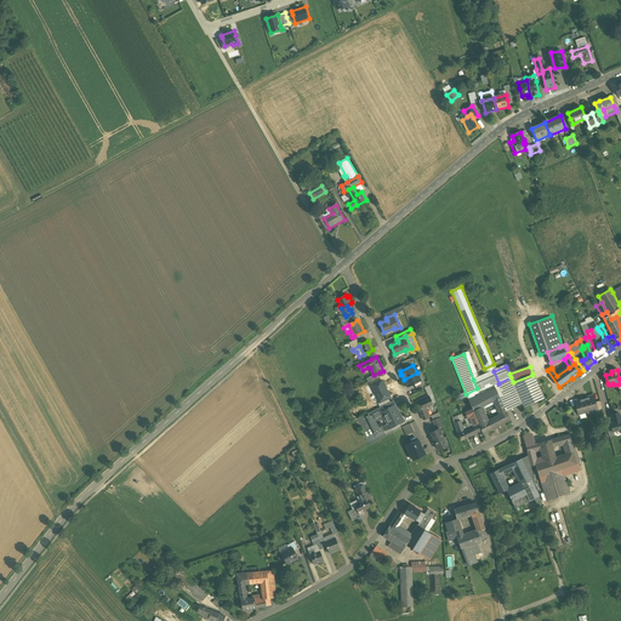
[(494,371),(473,380),(477,388),(484,385),(488,392),(489,391),(495,388),(494,386),(499,383),(494,371)]
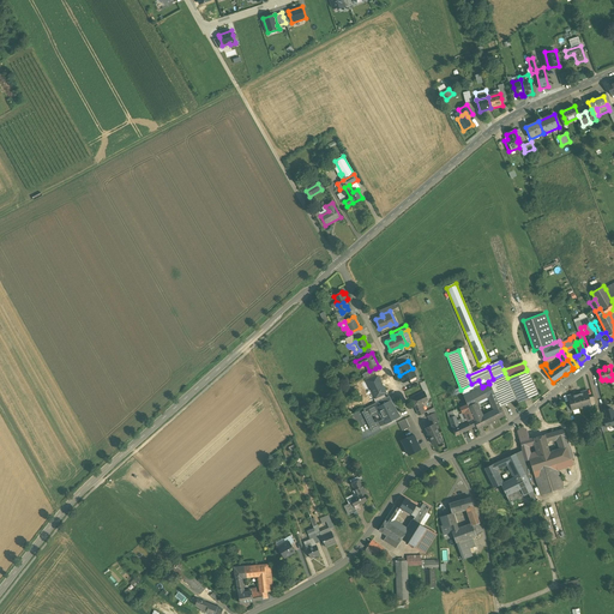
[(413,368),(399,375),(401,379),(401,380),(402,383),(403,383),(409,379),(416,377),(413,368)]
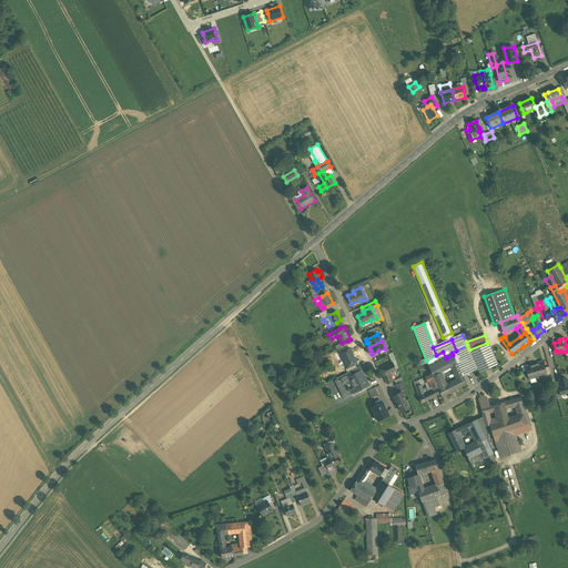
[(487,343),(469,350),(478,369),(478,371),(479,373),(498,365),(488,342),(487,342),(487,343)]
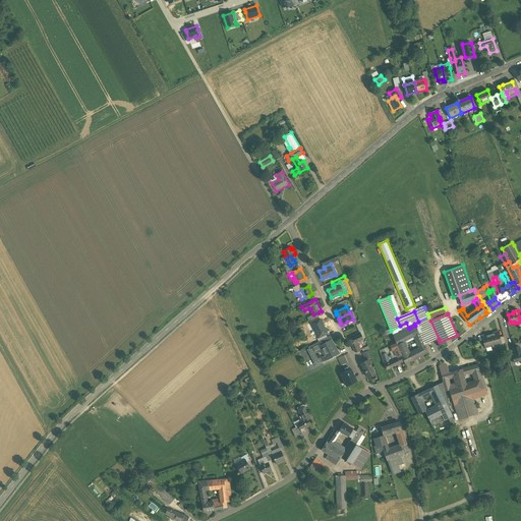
[(428,316),(418,322),(428,344),(439,339),(430,321),(428,316)]
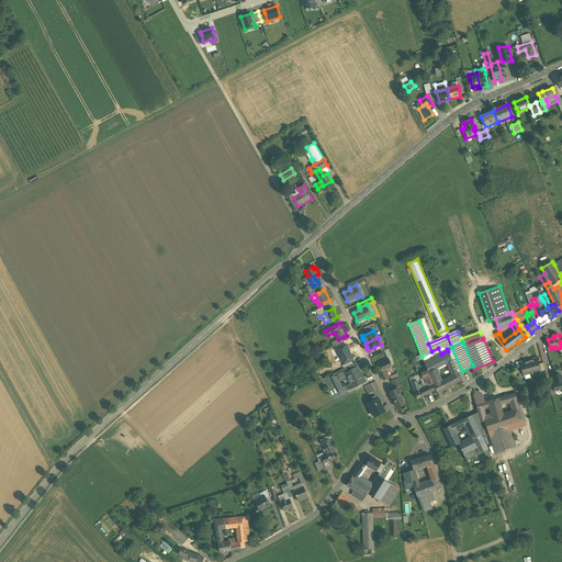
[(346,345),(336,349),(344,364),(351,361),(353,360),(346,345)]
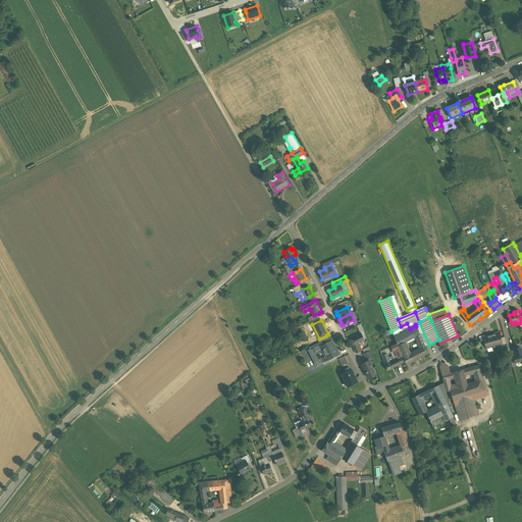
[(419,322),(415,324),(416,326),(425,347),(429,345),(419,322)]
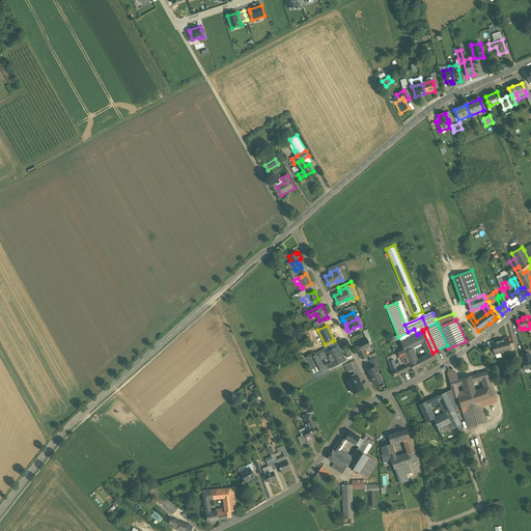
[(408,332),(398,337),(401,343),(417,335),(414,329),(408,332)]
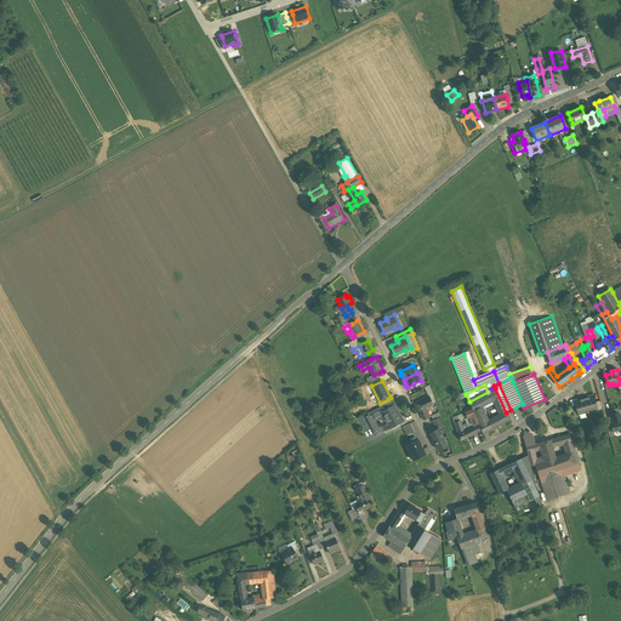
[(506,412),(495,388),(489,391),(494,400),(495,400),(501,415),(502,417),(507,415),(506,412)]
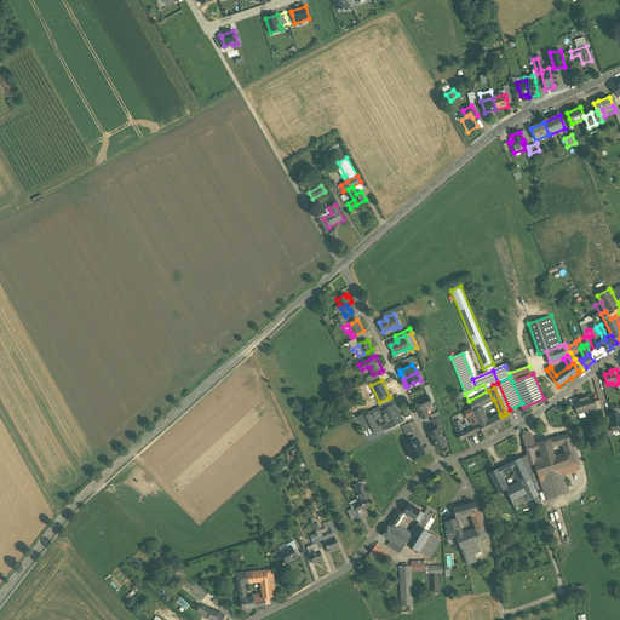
[(487,391),(469,401),(471,409),(472,411),(481,406),(493,400),(488,390),(487,391)]
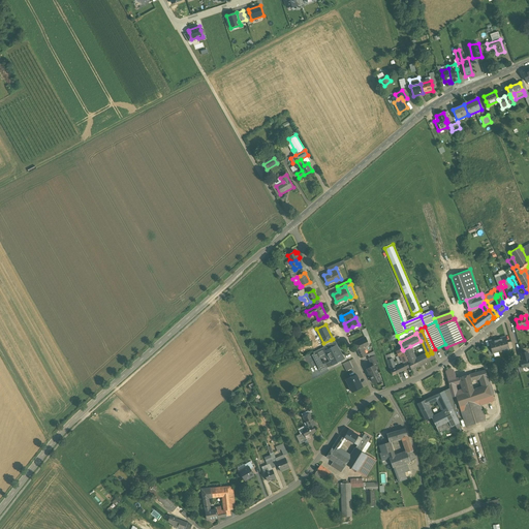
[(361,339),(353,342),(361,358),(366,355),(363,347),(368,344),(365,337),(361,339)]
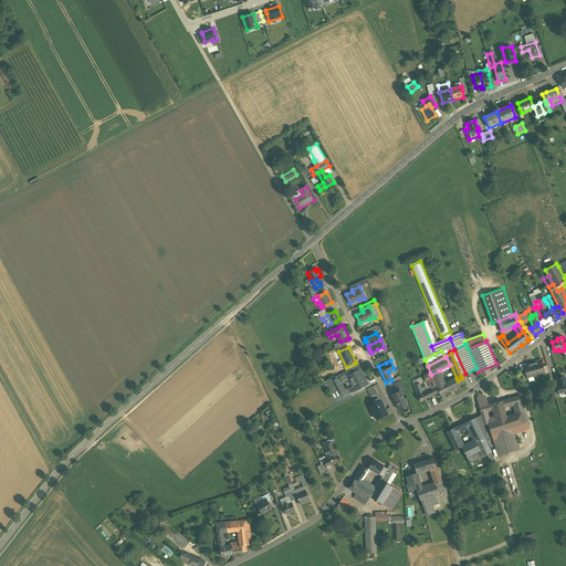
[(541,360),(535,362),(536,363),(532,364),(535,375),(544,373),(544,371),(543,367),(541,360)]
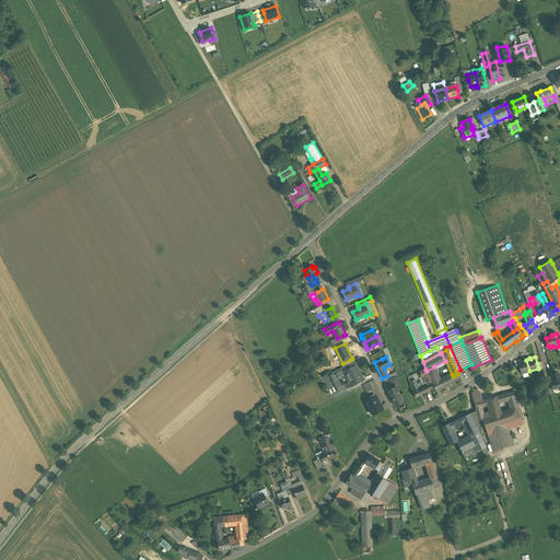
[(526,360),(523,361),(523,360),(517,361),(520,368),(521,373),(522,373),(529,371),(526,360)]
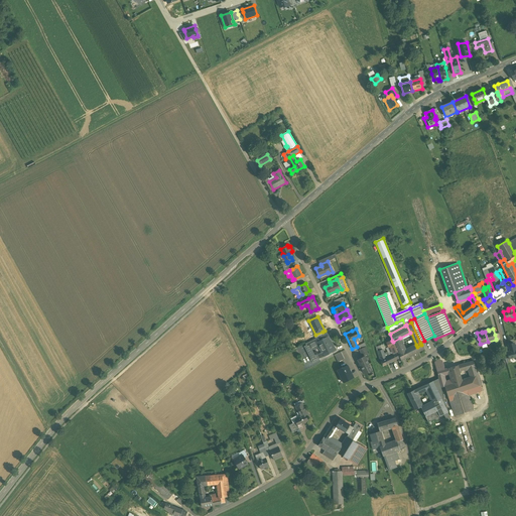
[(324,357),(335,351),(328,337),(326,338),(317,342),(315,339),(305,344),(306,346),(304,347),(312,363),(324,357)]
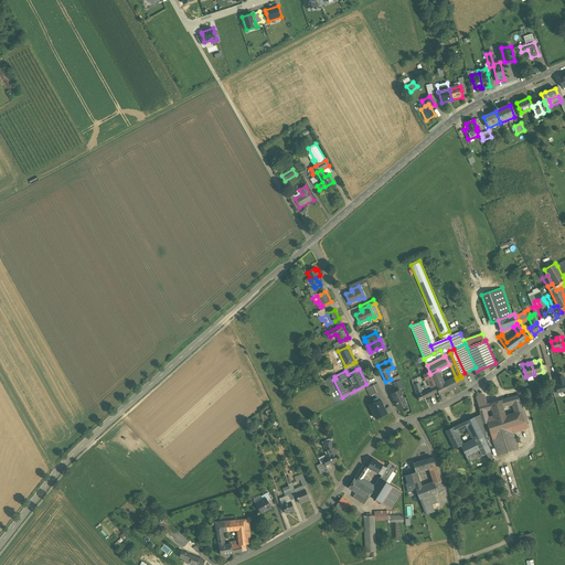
[(438,370),(430,374),(432,377),(435,385),(439,395),(448,391),(445,383),(438,370)]
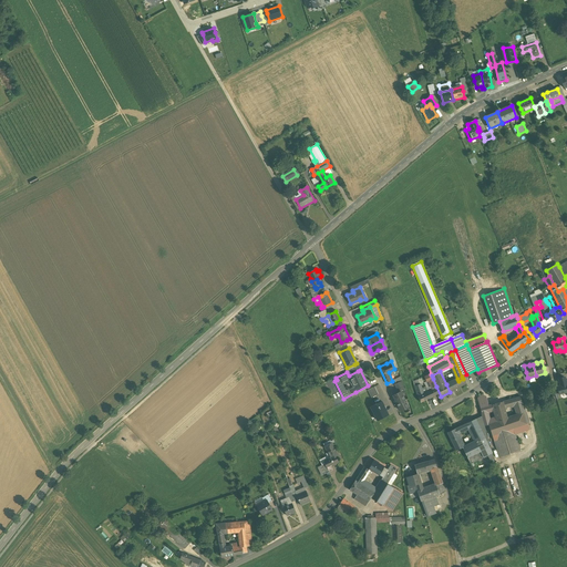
[(566,384),(566,385),(565,378),(558,379),(560,385),(557,387),(557,388),(559,394),(560,394),(566,392),(566,384)]
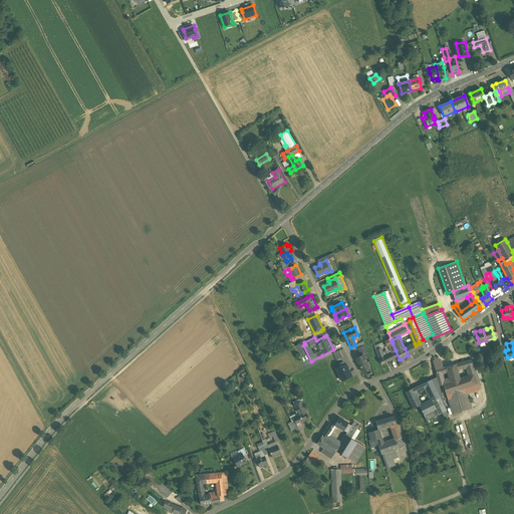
[(415,343),(405,348),(408,355),(422,348),(420,343),(416,345),(415,343)]
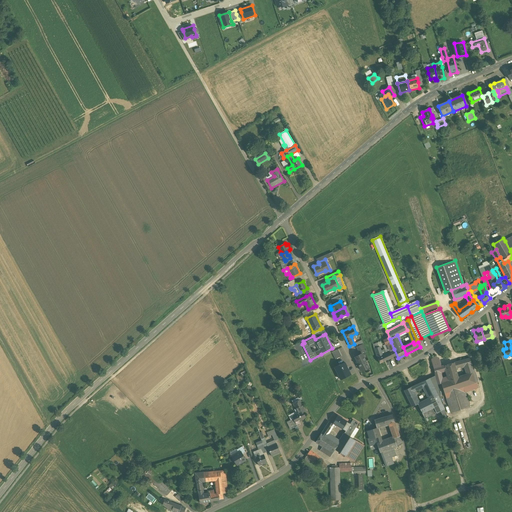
[(357,347),(356,347),(359,352),(365,350),(363,344),(357,347)]
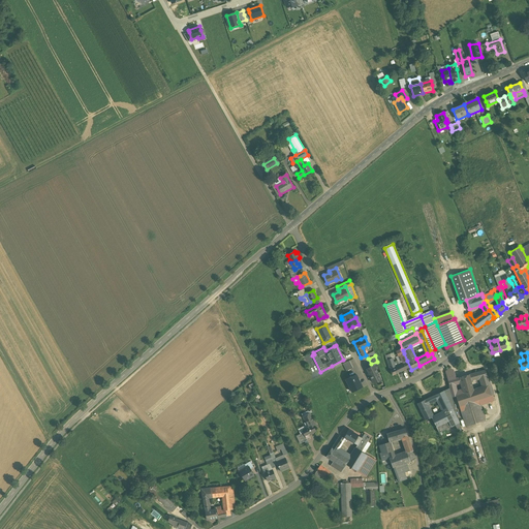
[(349,361),(343,365),(346,371),(353,368),(349,361)]
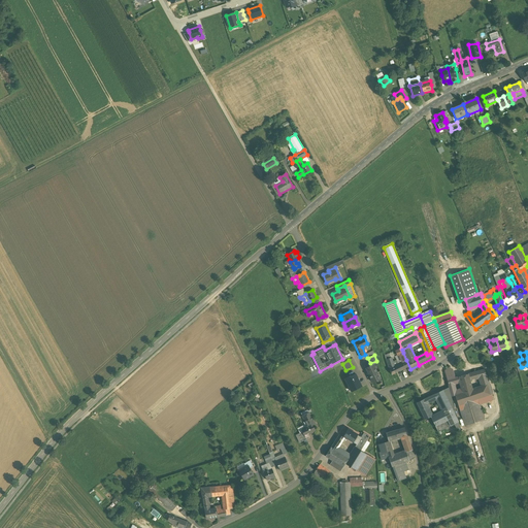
[(405,360),(402,362),(398,364),(401,370),(408,366),(406,361),(405,360)]
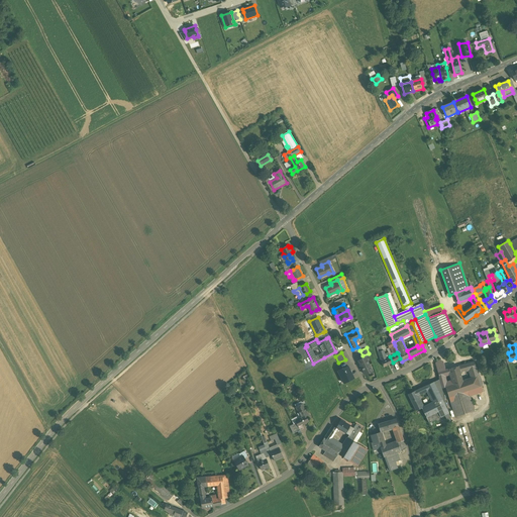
[(385,358),(381,362),(384,367),(393,363),(390,356),(385,358)]
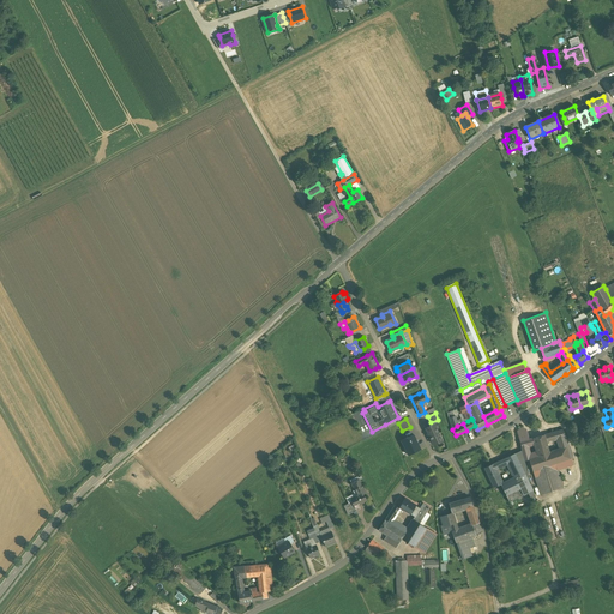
[(434,425),(426,428),(434,445),(441,441),(439,438),(440,438),(438,433),(437,429),(437,428),(434,425)]
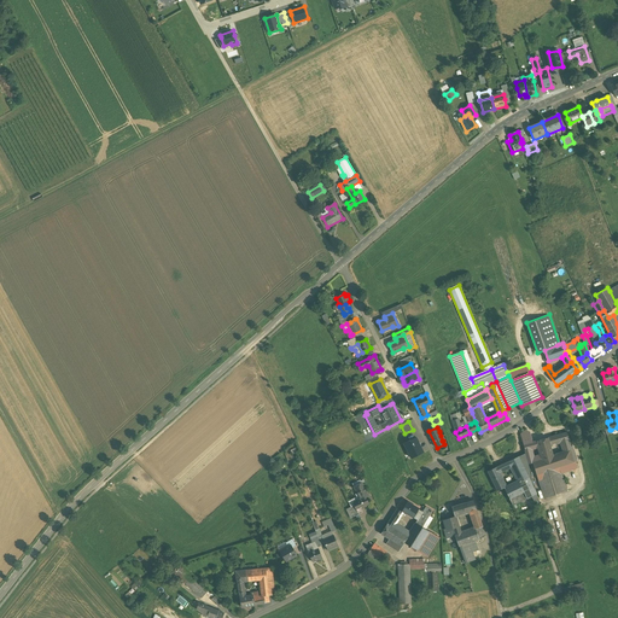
[(529,433),(522,438),(524,445),(532,443),(530,432),(529,433)]
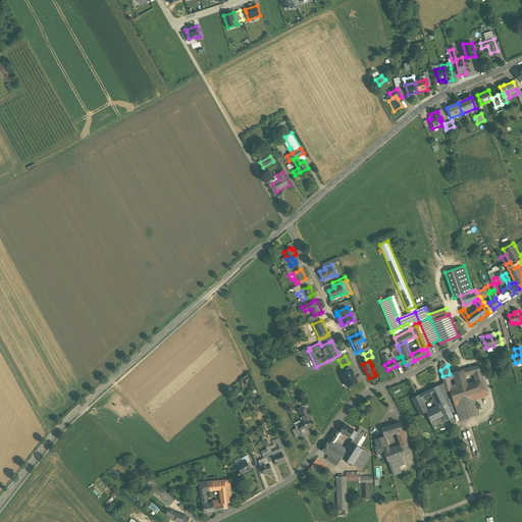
[(478,366),(467,369),(469,374),(473,373),(476,382),(479,393),(484,390),(485,390),(486,388),(479,366),(478,366)]
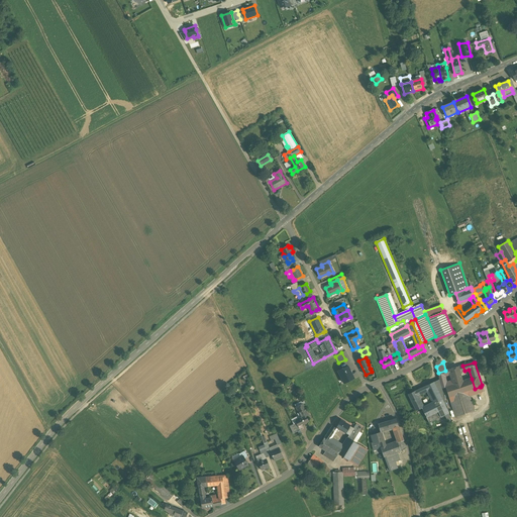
[(348,366),(337,371),(344,384),(354,379),(348,366)]
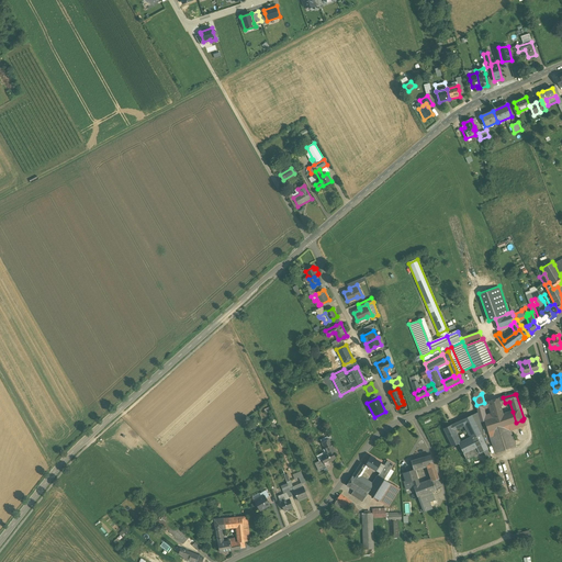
[(498,398),(489,401),(491,406),(493,418),(494,417),(503,415),(501,404),(498,398)]
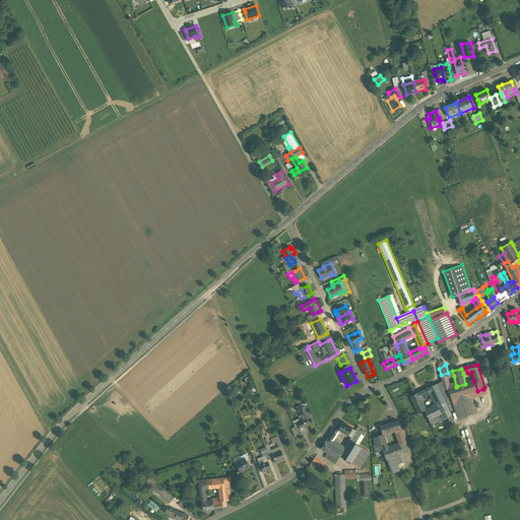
[(474,381),(465,384),(457,386),(462,401),(472,398),(483,394),(482,389),(477,391),(474,381)]
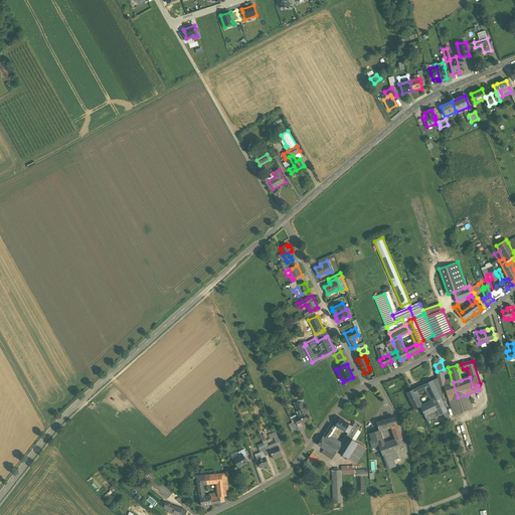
[(438,378),(432,381),(441,397),(443,397),(441,387),(438,378)]
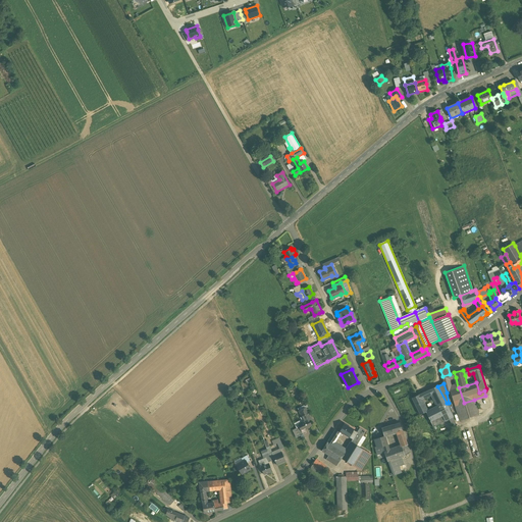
[(437,386),(429,390),(431,395),(432,396),(438,407),(447,403),(437,386)]
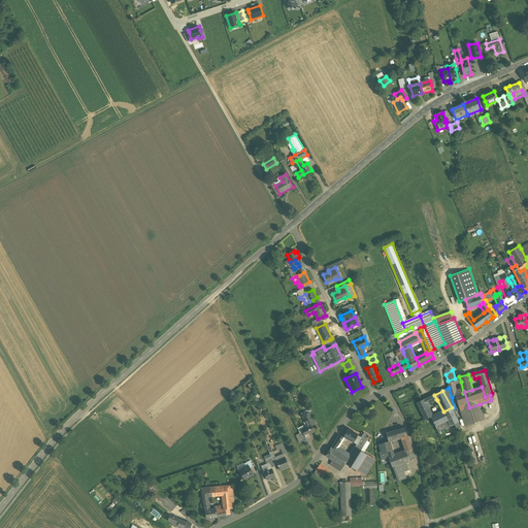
[(456,395),(455,395),(455,396),(460,410),(469,407),(464,392),(463,393),(456,395)]
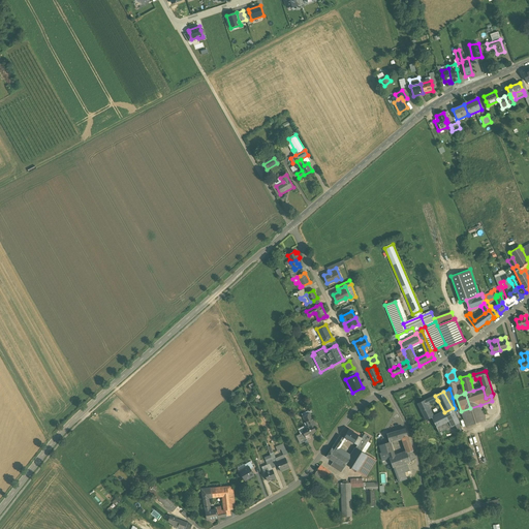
[(435,396),(425,400),(427,405),(436,400),(437,400),(435,396)]
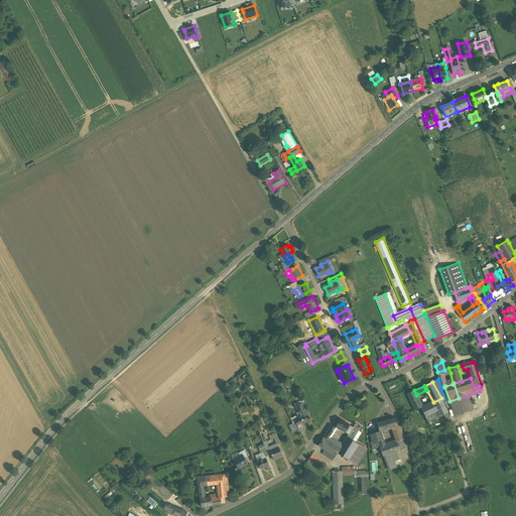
[(414,390),(407,394),(415,410),(421,407),(416,395),(414,390)]
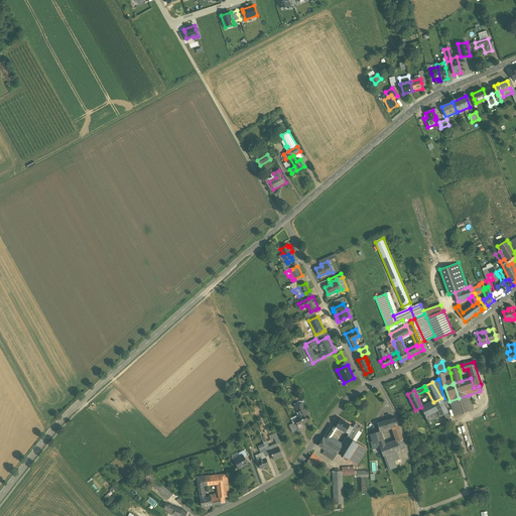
[(459,398),(449,401),(455,416),(474,410),(469,395),(459,398)]
